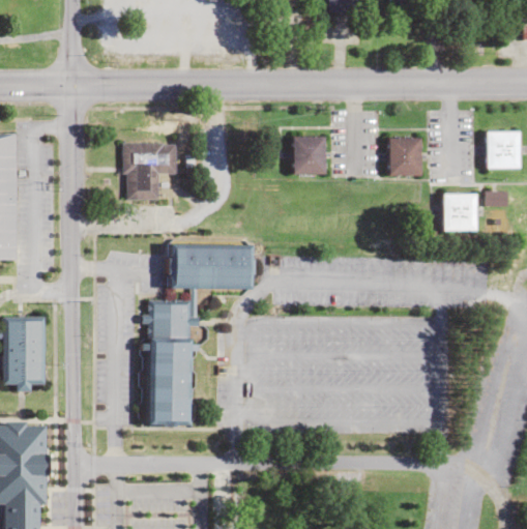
[(0,131),(17,131),(17,259),(0,259),(0,131)]
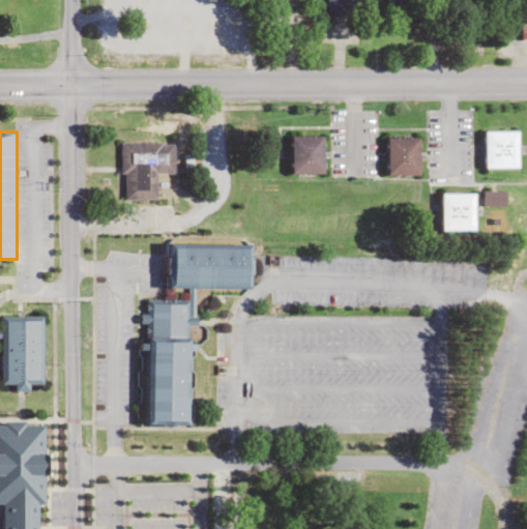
[(521,170),(521,133),(487,133),(487,170),(521,170)]
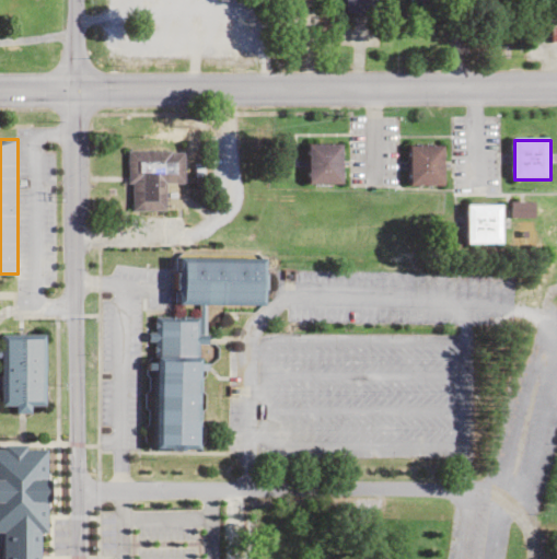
[(345,184),(345,146),(310,146),(310,184),(345,184)]
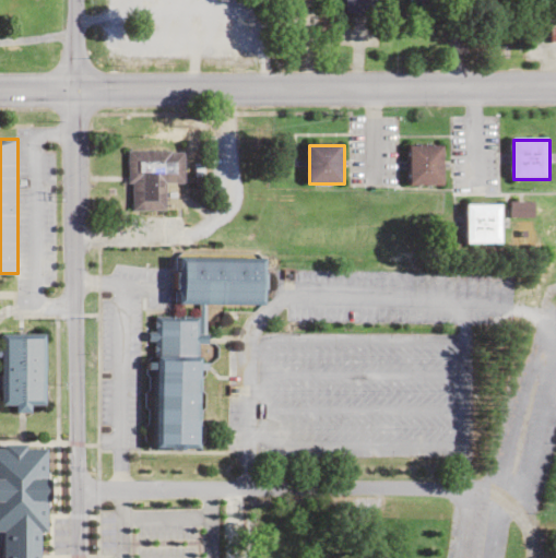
[(446,146),(410,146),(410,186),(446,186),(446,146)]
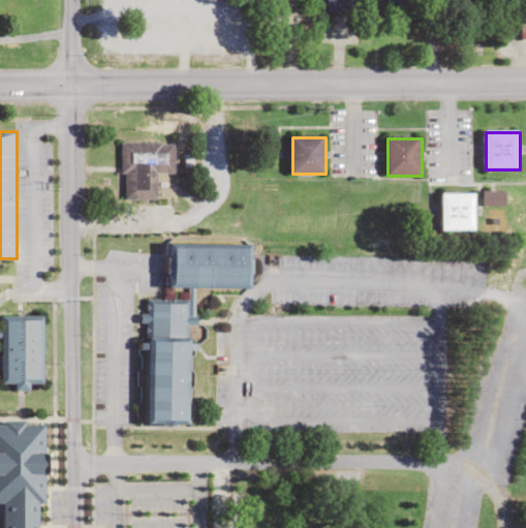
[(158,199),(158,173),(176,173),(176,143),(123,142),(122,198),(158,199)]
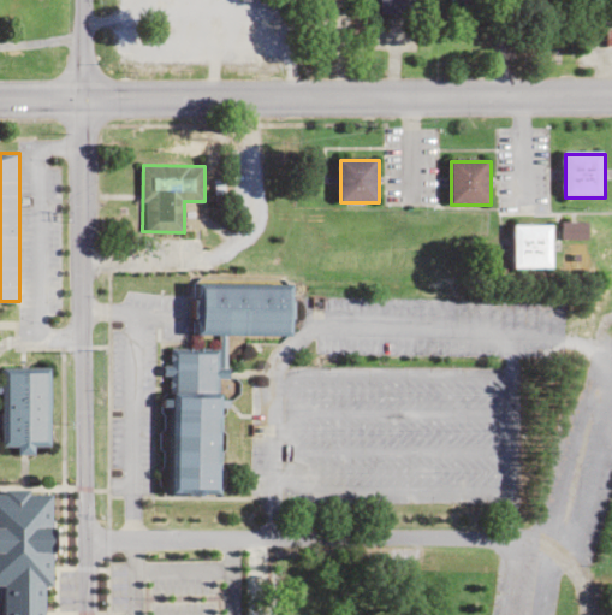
[(563,241),(589,241),(589,224),(563,224),(563,241)]
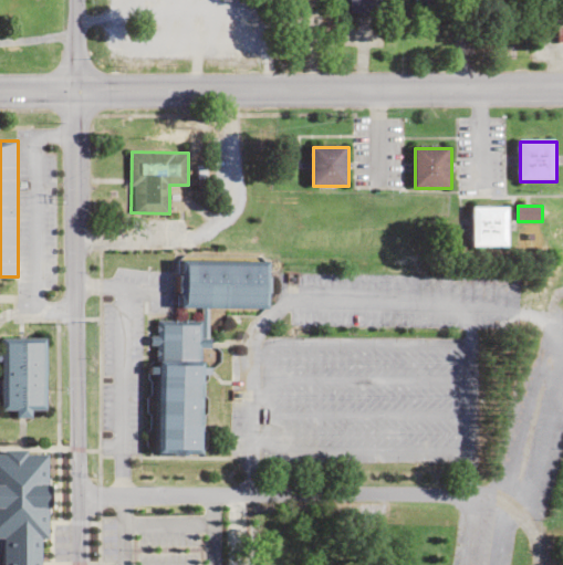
[(510,208),(475,208),(475,249),(510,249),(510,208)]
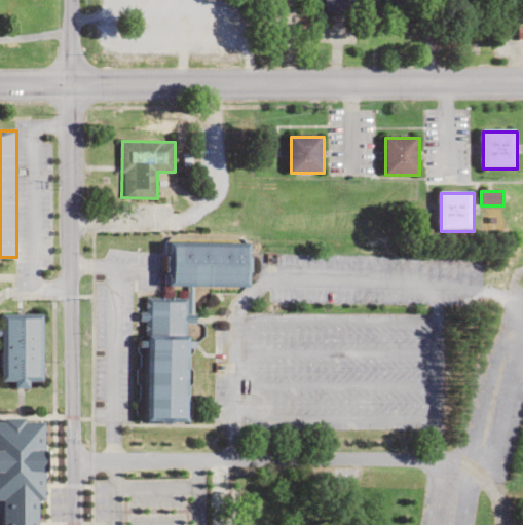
[(169,286),(248,286),(249,244),(169,244),(169,286)]
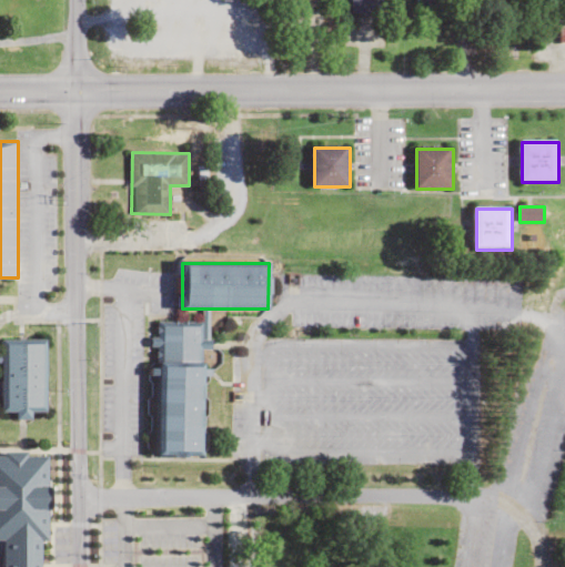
[(203,320),(155,320),(155,457),(203,457),(203,320)]
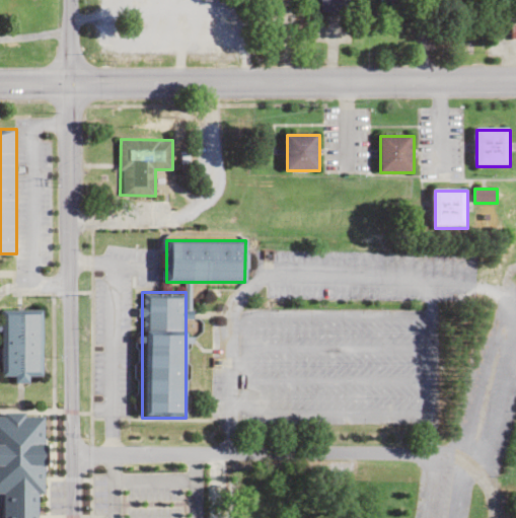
[(44,308),(44,375),(2,375),(2,308),(44,308)]
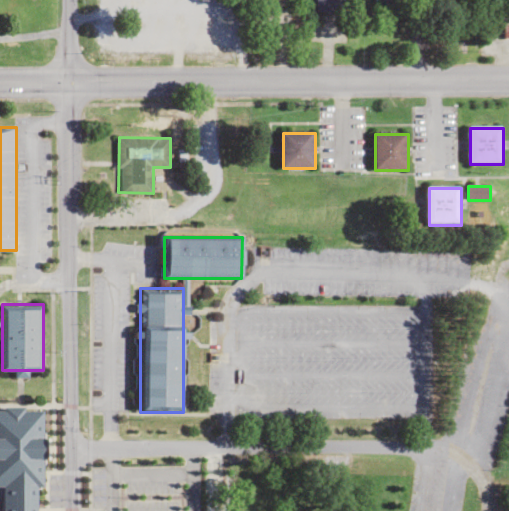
[(0,408),(6,408),(6,402),(30,402),(30,407),(46,407),(46,435),(50,435),(50,457),(45,457),(45,487),(40,487),(40,510),(4,510),(4,487),(0,487),(0,408)]
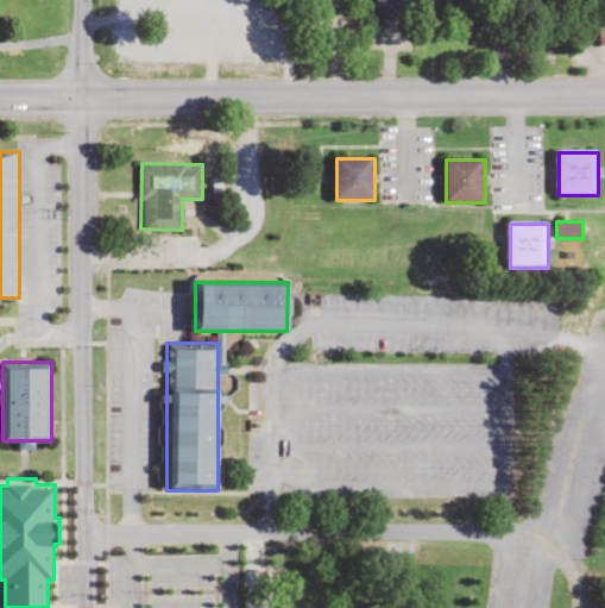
All buildings are outlined.
